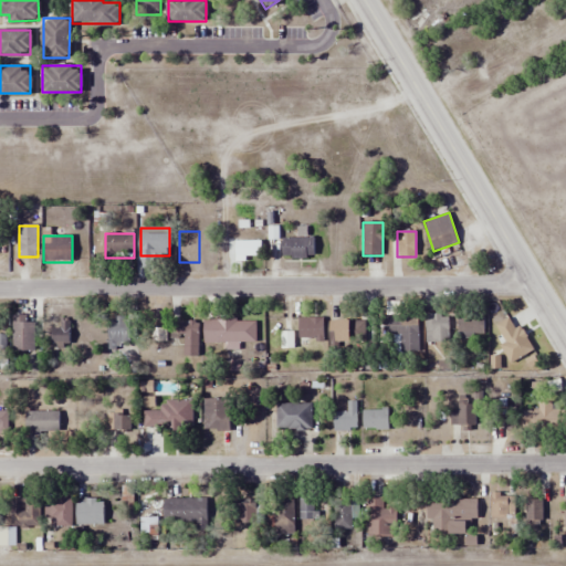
[(283,238),(283,259),(314,259),(314,238),(283,238)]
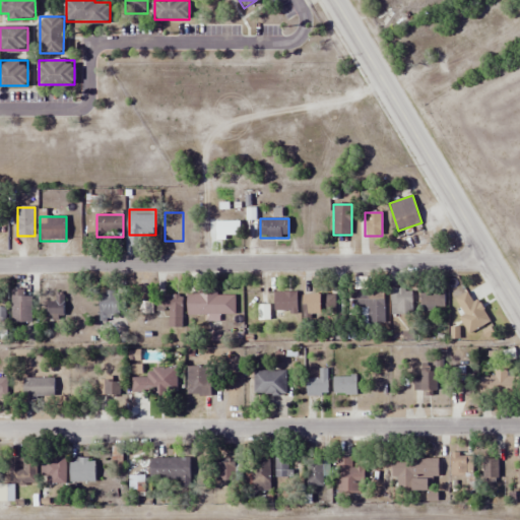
[(207,237),(239,238),(240,221),(208,220),(207,237)]
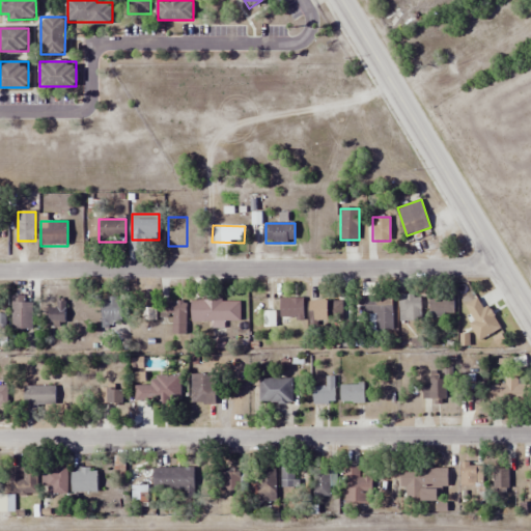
[(430,295),(430,320),(454,320),(454,295),(430,295)]
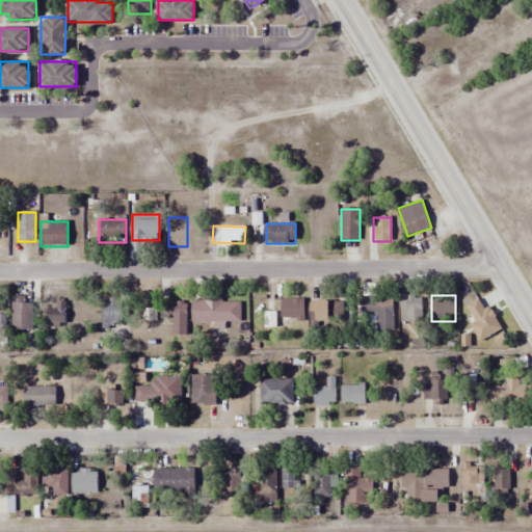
[(12,331),(32,331),(32,296),(12,296),(12,331)]
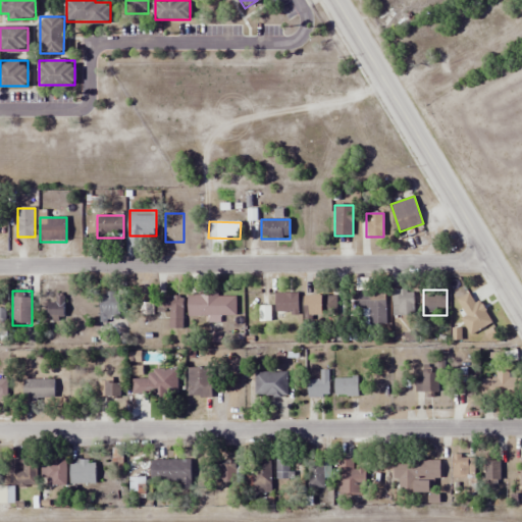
[(368,326),(385,326),(385,291),(355,291),(355,310),(368,310),(368,326)]
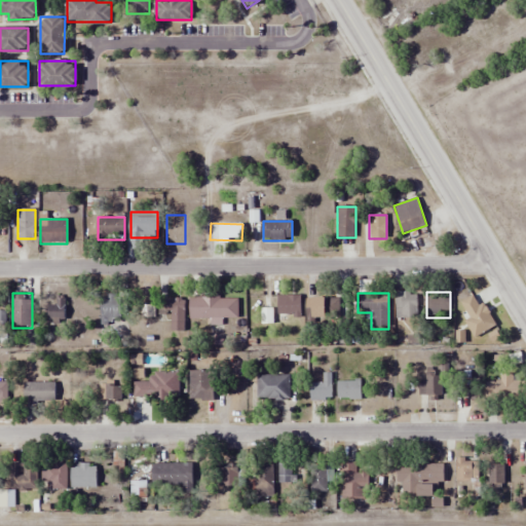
[(396,293),(396,320),(417,320),(417,293),(396,293)]
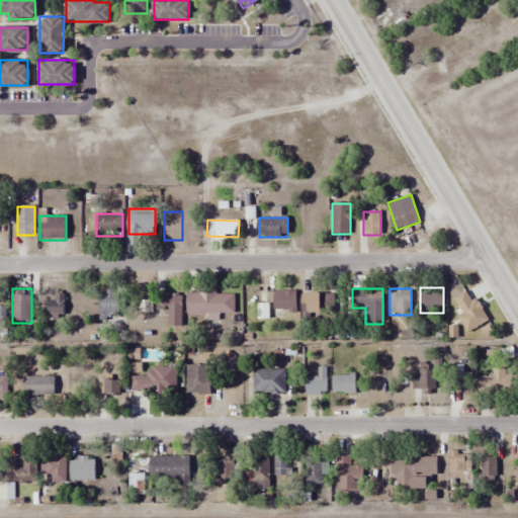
[(98,289),(98,317),(120,317),(120,289),(98,289)]
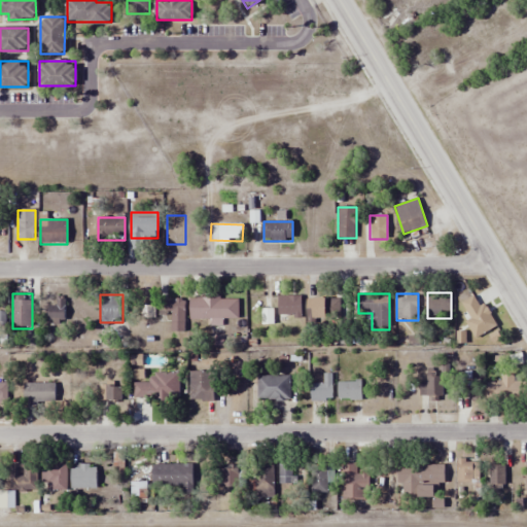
[(476,339),(497,326),(477,294),(461,304),(470,319),(465,322),(476,339)]
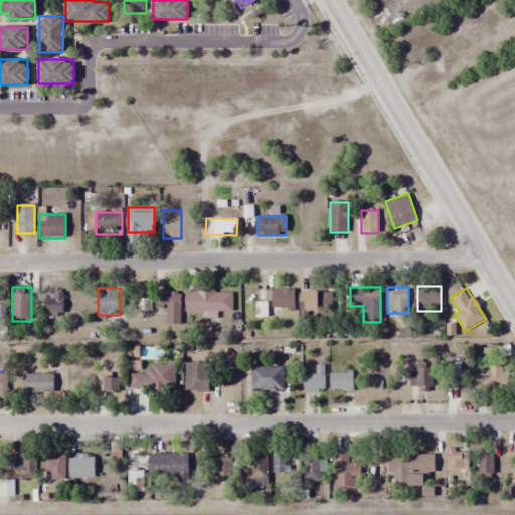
[(294,289),(272,289),(272,310),(294,310),(294,289)]
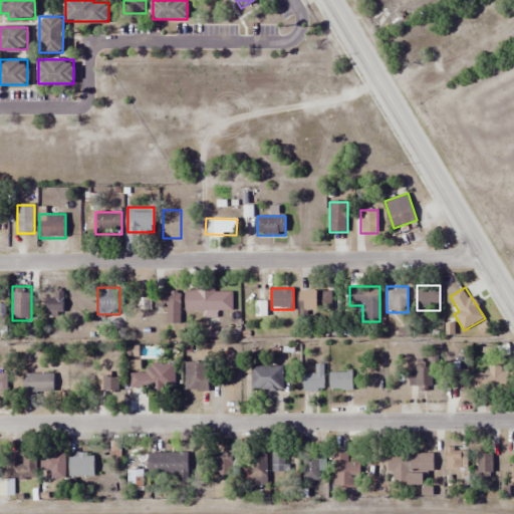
[(186,290),(186,310),(232,310),(232,290),(186,290)]
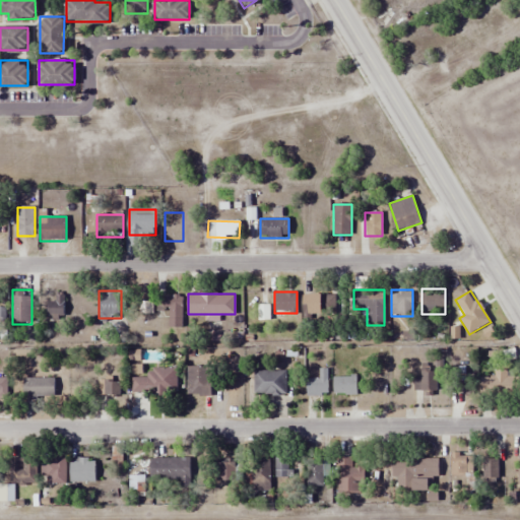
[(303,316),(336,316),(336,295),(303,295),(303,316)]
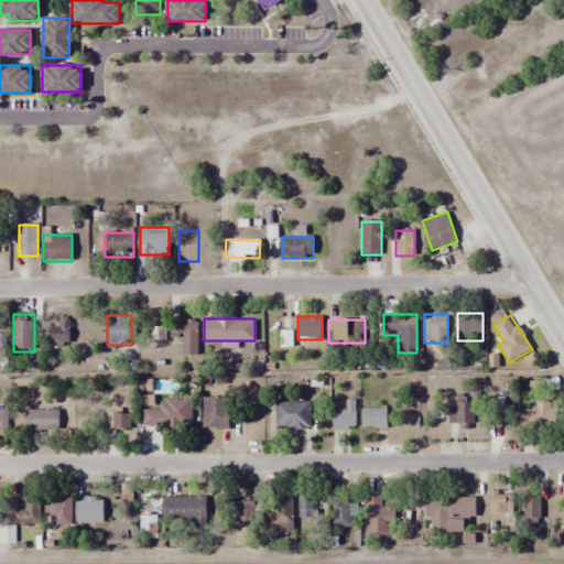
[(198,356),(198,322),(180,322),(180,356),(198,356)]
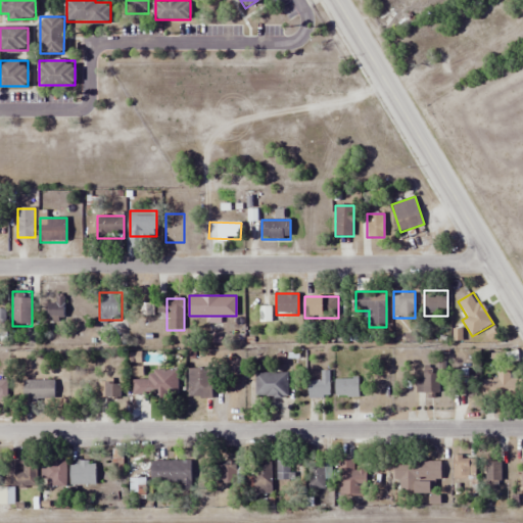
[(48,319),(63,319),(63,299),(48,299),(48,319)]
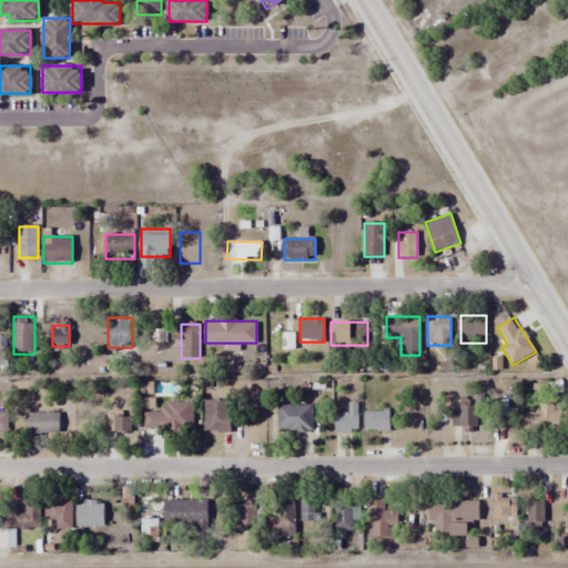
[(230,401),(204,401),(204,432),(230,432),(230,401)]
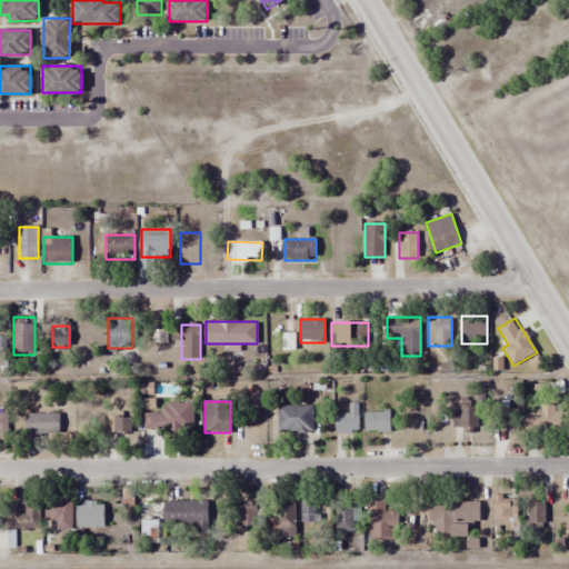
[(145,412),(145,431),(193,431),(193,403),(162,403),(162,412),(145,412)]
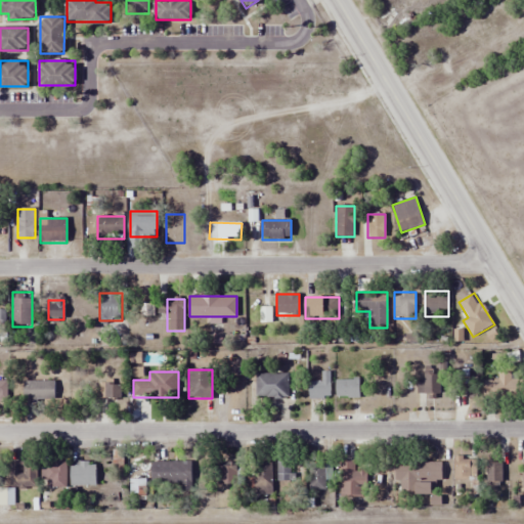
[(256,373),(256,397),(288,397),(288,373),(256,373)]
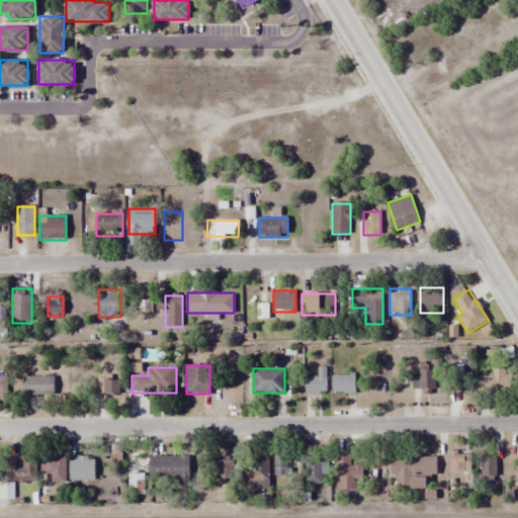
[(327,368),(318,368),(318,377),(306,377),(306,394),(327,394),(327,368)]
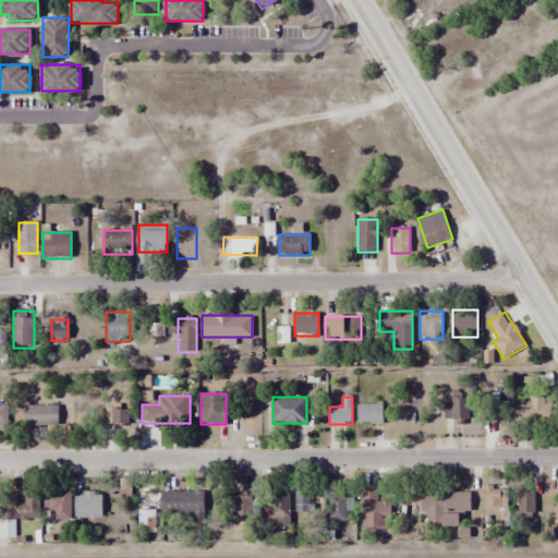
[(452,405),(445,405),(445,420),(468,420),(468,397),(452,397),(452,405)]
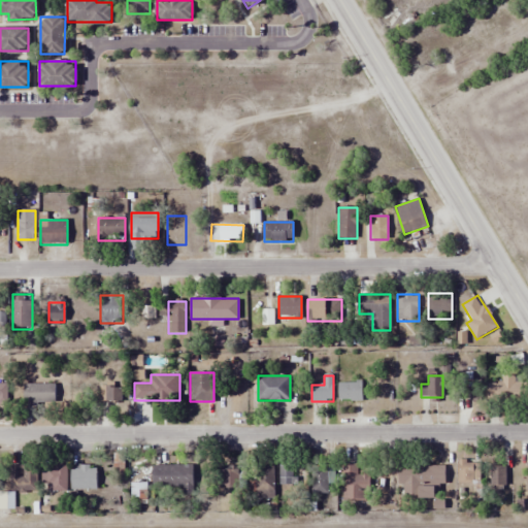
[(488,401),(527,401),(527,375),(488,375),(488,401)]
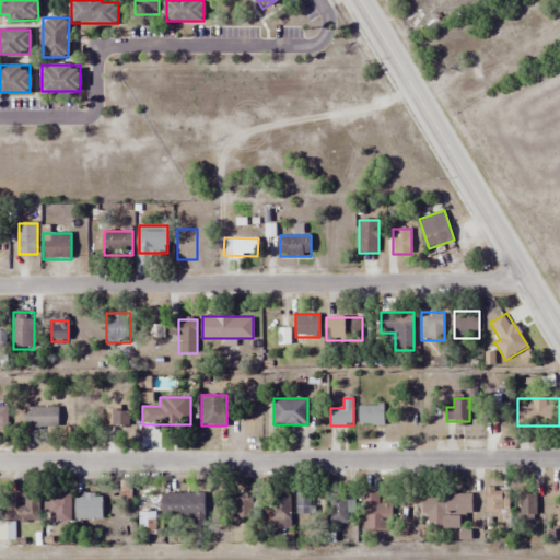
[(510,405),(498,405),(498,424),(510,424),(510,405)]
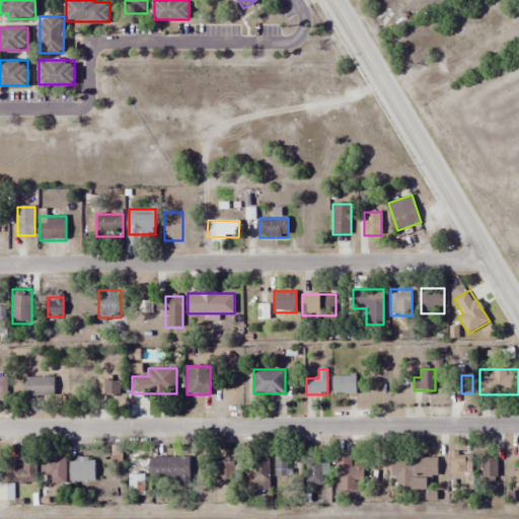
[(332,393),(356,393),(356,376),(332,376),(332,393)]
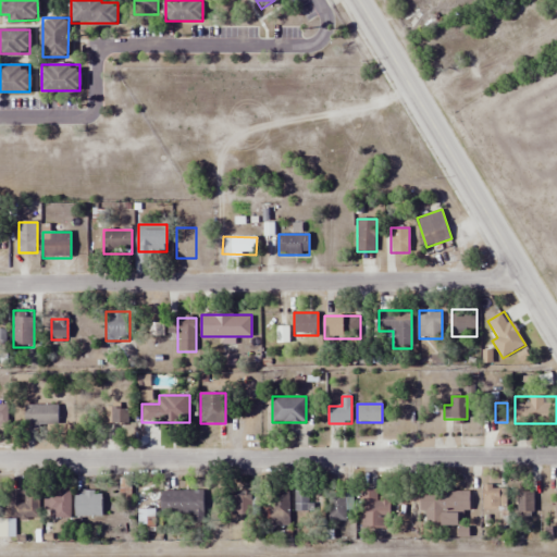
[(58,405),(25,405),(25,426),(58,426),(58,405)]
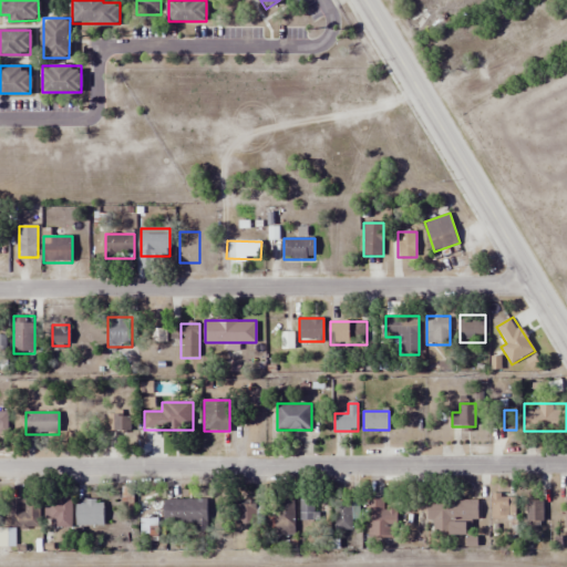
[(107,431),(132,431),(132,412),(107,412),(107,431)]
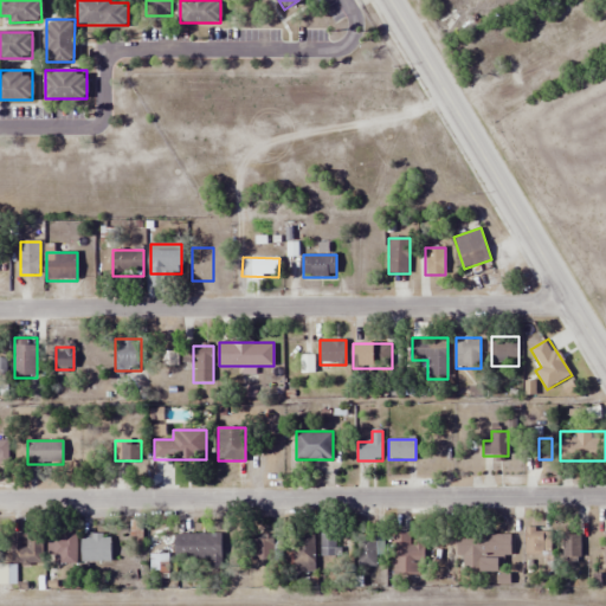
[(131,521),(131,545),(142,545),(142,521),(131,521)]
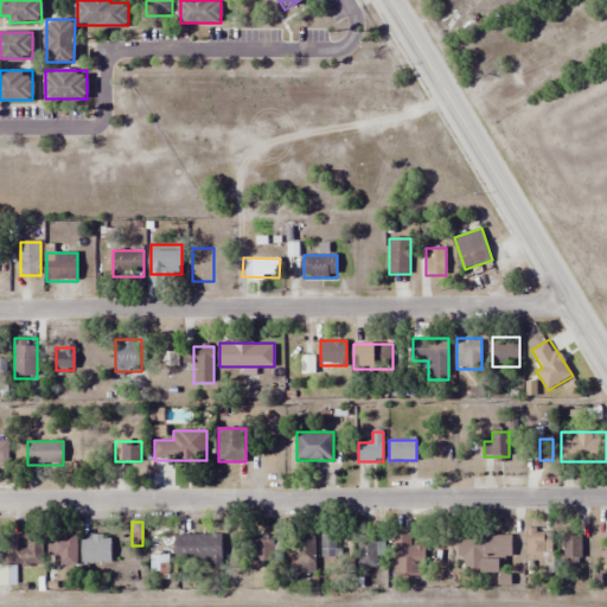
[(525,557),(551,557),(551,529),(525,529),(525,557)]
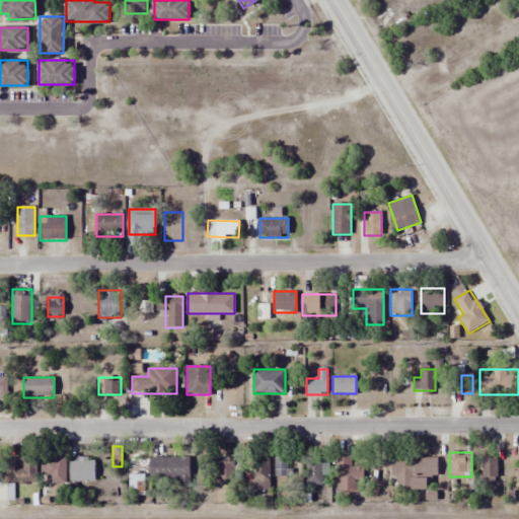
[(275,477),(290,477),(290,454),(275,454),(275,477)]
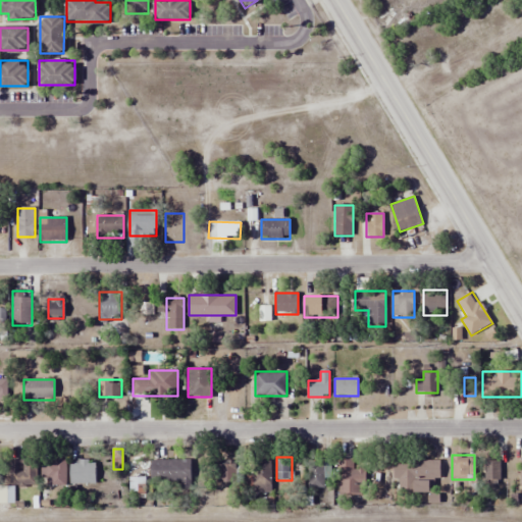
[(340,493),(365,493),(365,466),(354,466),(354,459),(340,459),(340,493)]
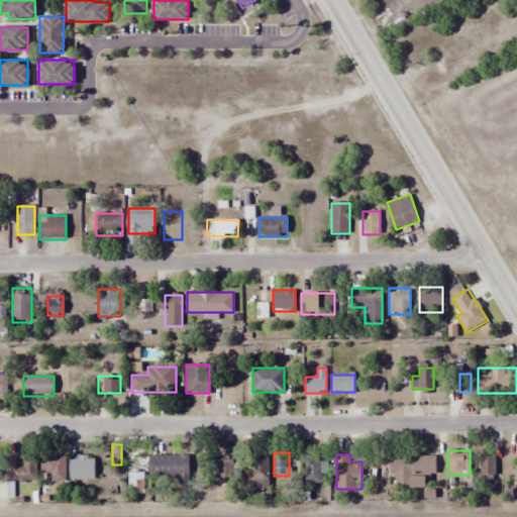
[(395,488),(425,488),(425,476),(436,476),(436,454),(390,455),(390,475),(395,475),(395,488)]
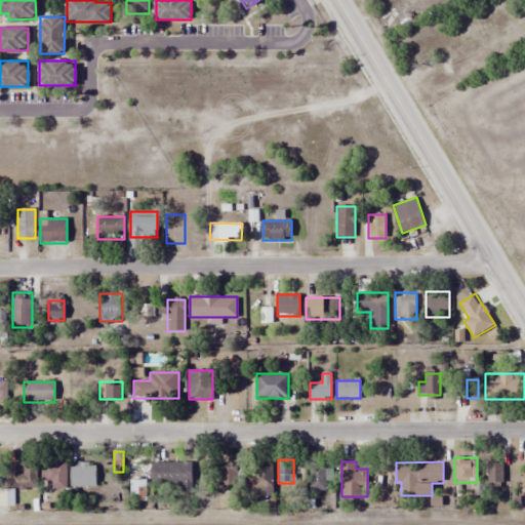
[(37,489),(37,462),(11,462),(11,489),(0,488),(0,507),(13,507),(13,489),(37,489)]
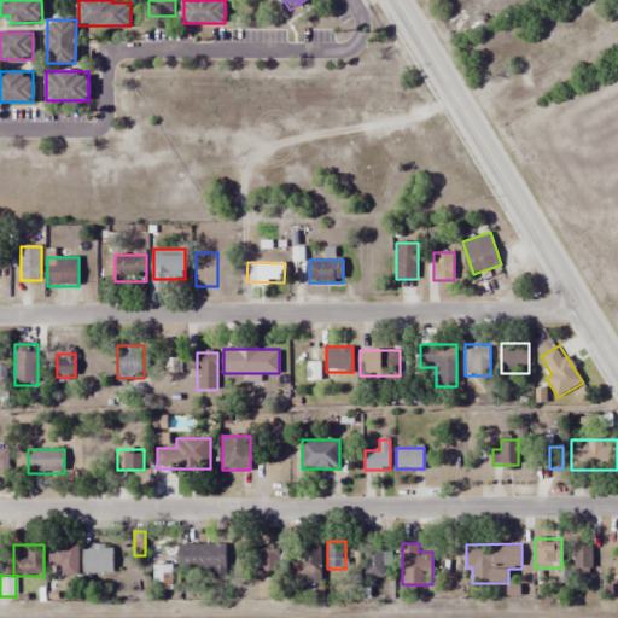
[(48,544),(48,575),(79,575),(79,544),(48,544)]
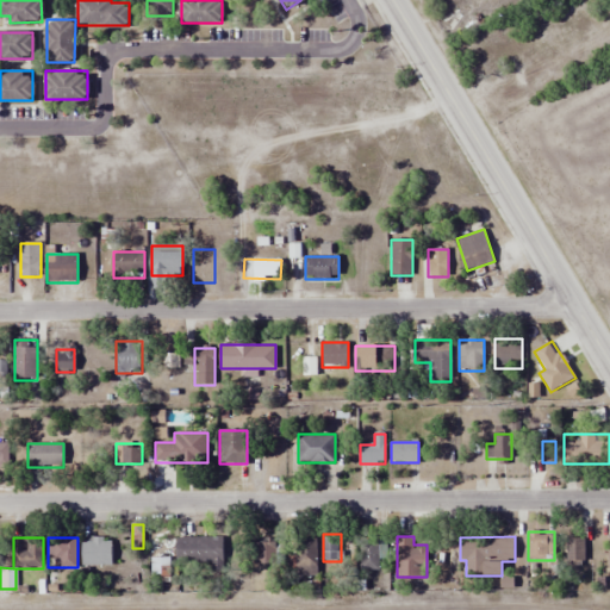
[(223,537),(176,537),(176,567),(211,567),(211,571),(223,571),(223,537)]
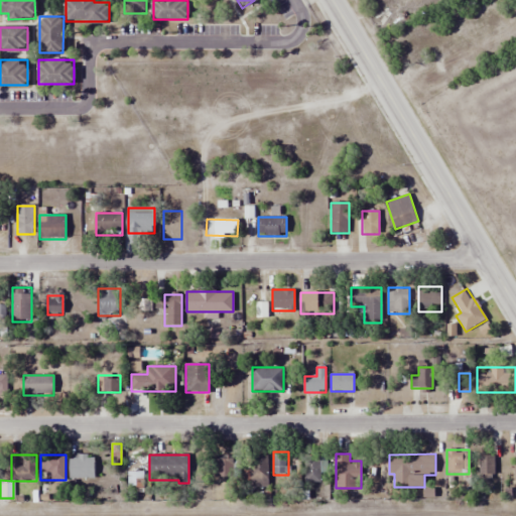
[(268,490),(268,455),(248,455),(248,490),(268,490)]
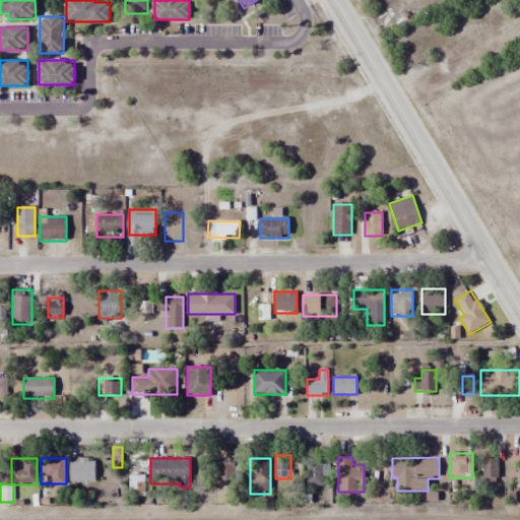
[(71,482),(96,482),(96,459),(71,459),(71,482)]
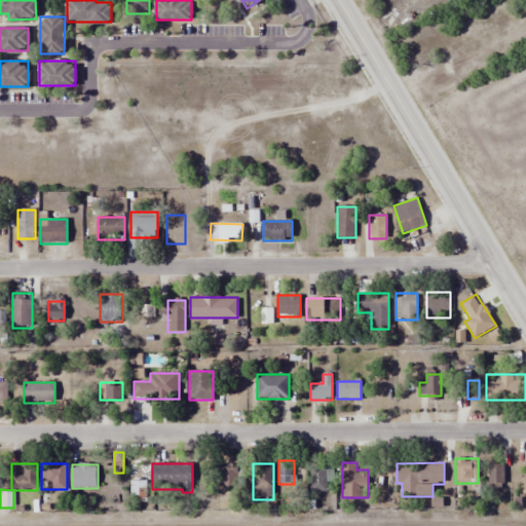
[(238,488),(238,464),(221,464),(221,488),(238,488)]
